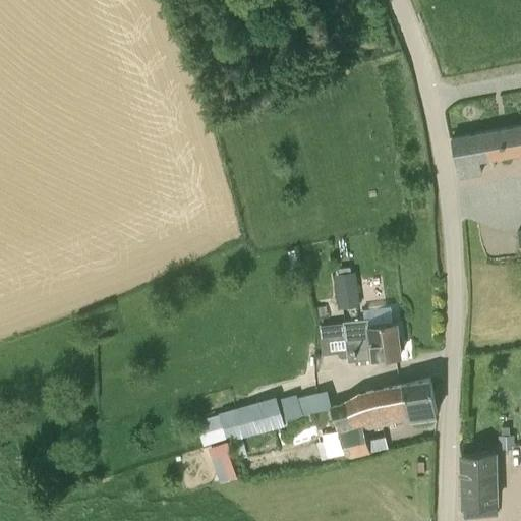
[(460,175),(478,172),(476,160),(520,151),(520,124),(471,133),(451,137),(459,176),(460,175)]
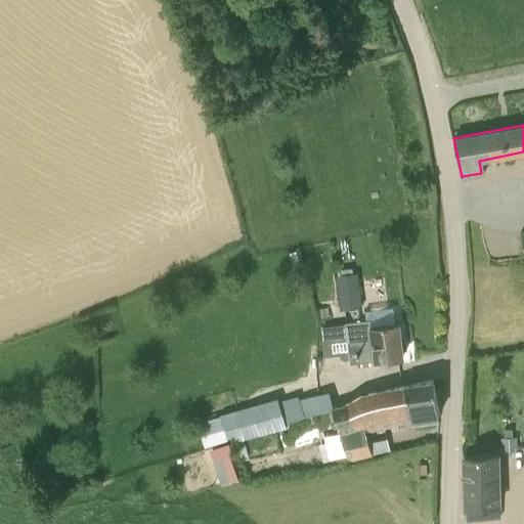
[(289,252),(292,267),(303,265),(300,250),(289,252)]
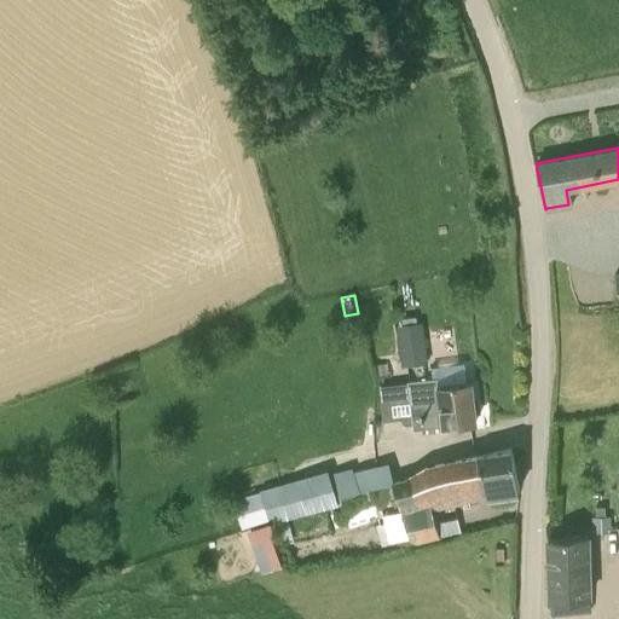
[(403,324),(397,325),(403,365),(428,362),(423,322),(417,322),(403,324)]
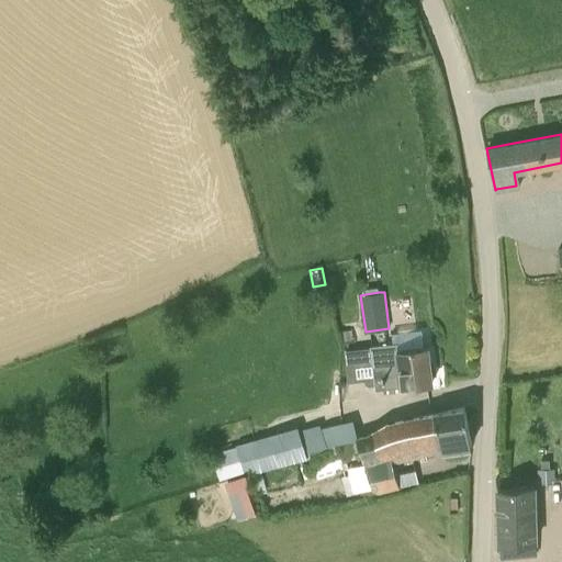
[(423,344),(420,332),(398,335),(401,347),(423,344)]
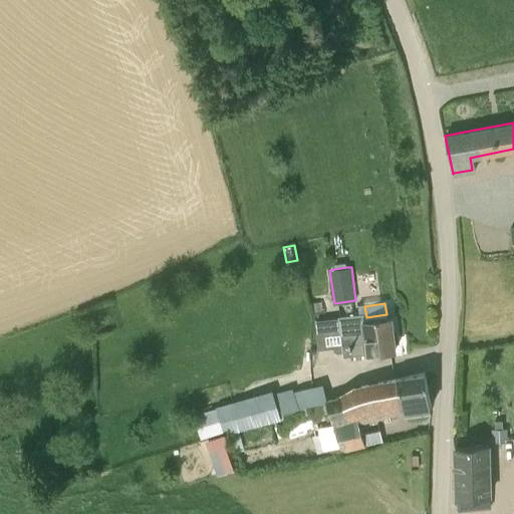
[(341,333),(343,355),(396,348),(392,315),(371,318),(363,319),(362,313),(339,316),(339,317),(315,320),(316,336),(341,333)]
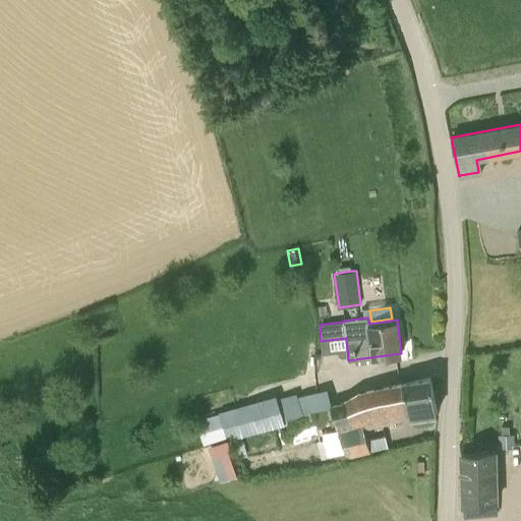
[(431,377),(402,383),(408,416),(438,411),(431,377)]
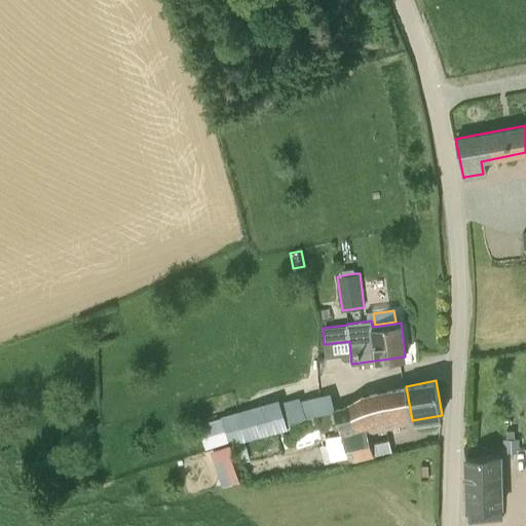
[(348,404),(357,423),(368,420),(371,428),(412,420),(406,386),(363,397),(349,404),(348,404)]
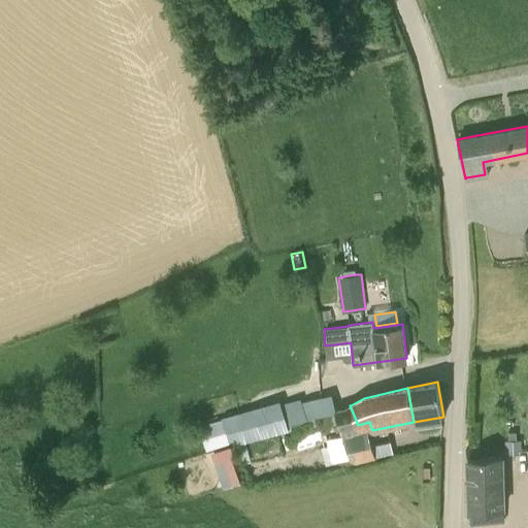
[(283,403),(290,426),(307,421),(301,398),(283,403)]
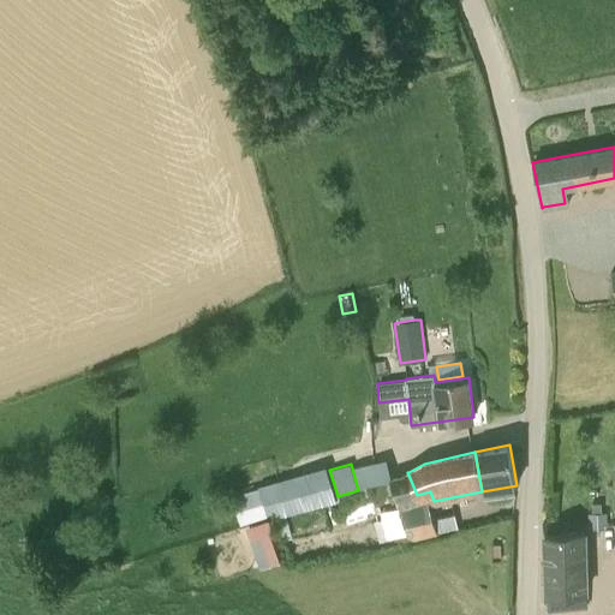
[(399,500),(401,508),(410,541),(437,535),(435,518),(431,517),(428,502),(434,501),(430,491),(417,495),(399,500)]
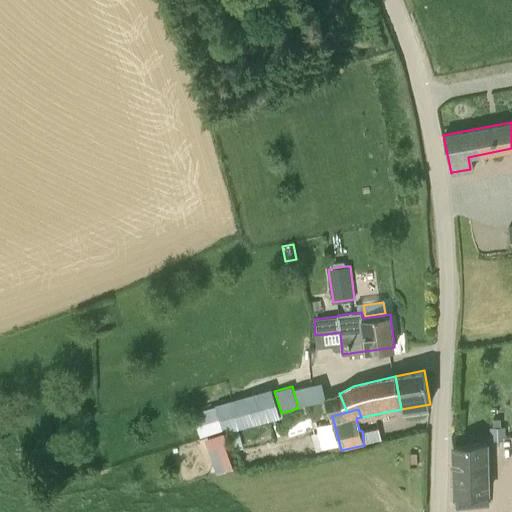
[(330,453),(341,450),(334,423),(325,426),(326,431),(325,432),(329,445),(330,444),(330,447),(329,447),(330,453)]
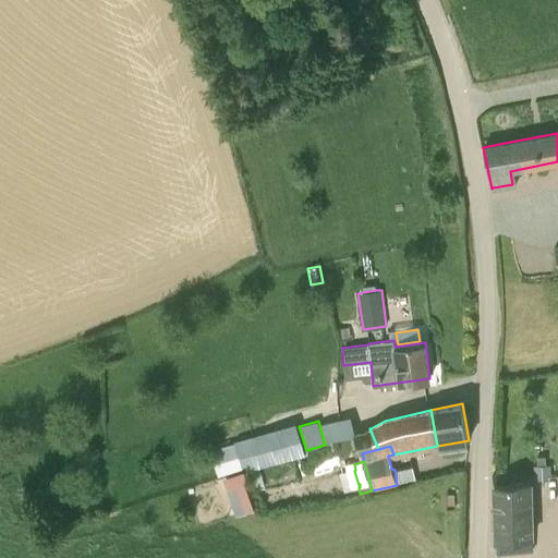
[(535,465),(536,480),(552,478),(550,464),(535,465)]
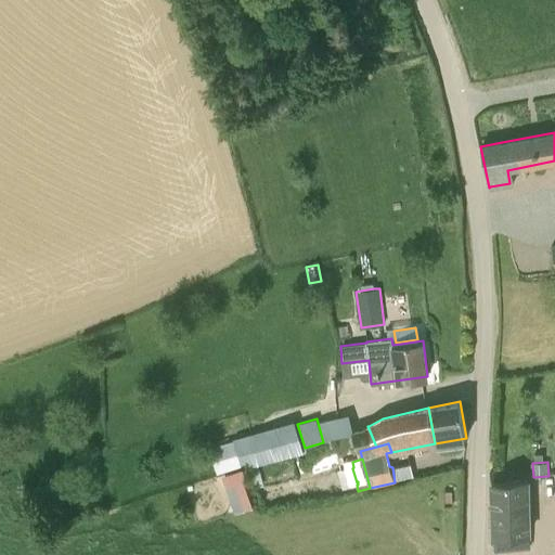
[(356,487),(351,468),(340,470),(345,489),(356,487)]
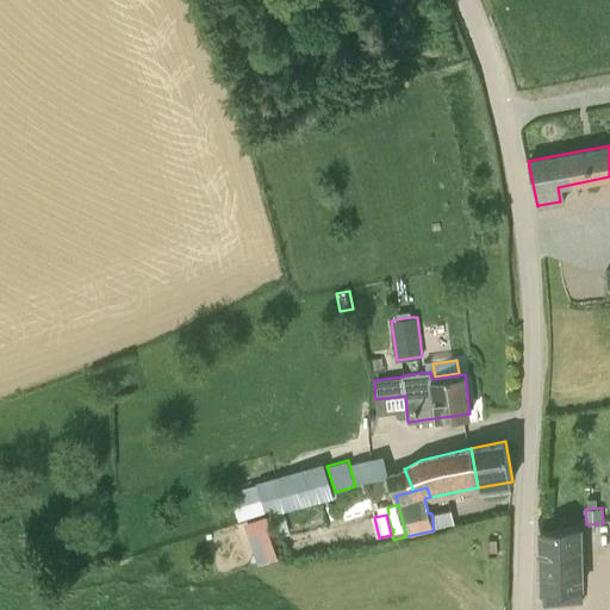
[(565,526),(541,527),(543,587),(567,587),(579,586),(578,526),(565,526)]
